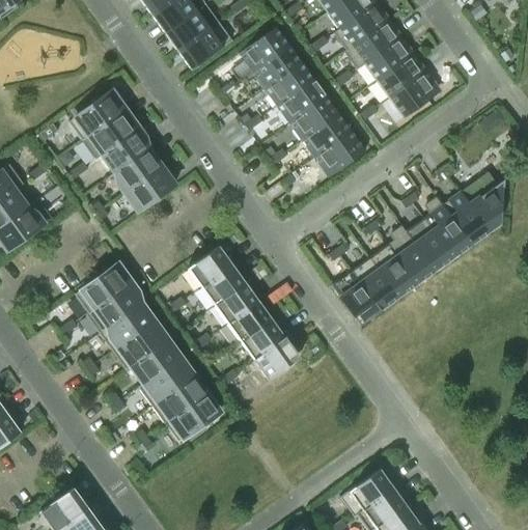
[(15,2),(18,0),(0,0),(0,15),(2,18),(18,6),(15,2)]
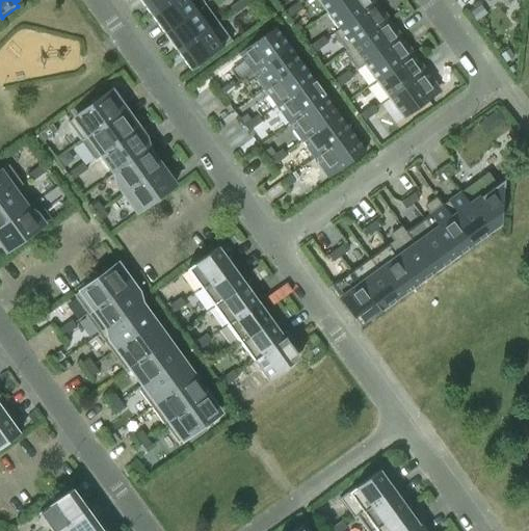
[(142,0),(152,14),(154,12),(172,0),(142,0)]
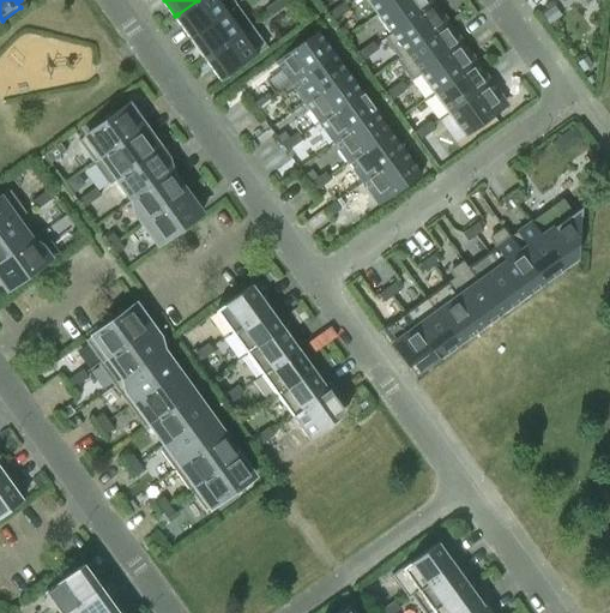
[(198,0),(175,16),(191,37),(192,36),(239,2),(236,0),(198,0)]
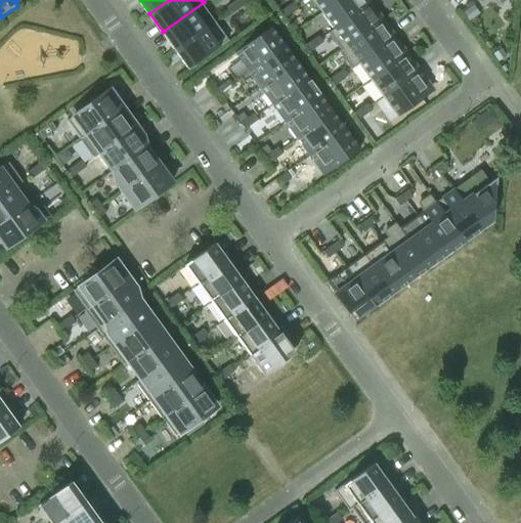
[(247,3),(245,0),(236,0),(235,1),(241,8),(247,3)]
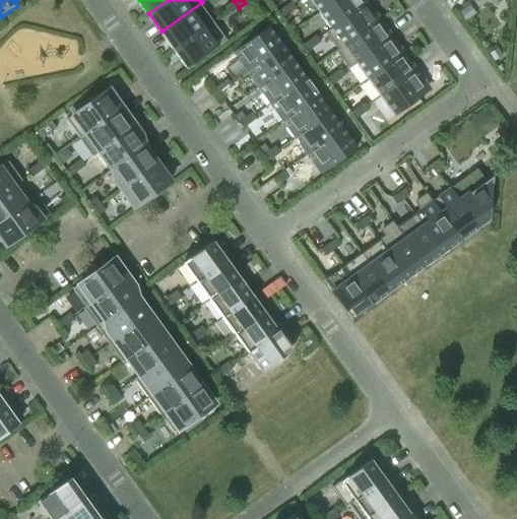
[(299,7),(297,4),(294,0),(287,5),(293,12),(299,7)]
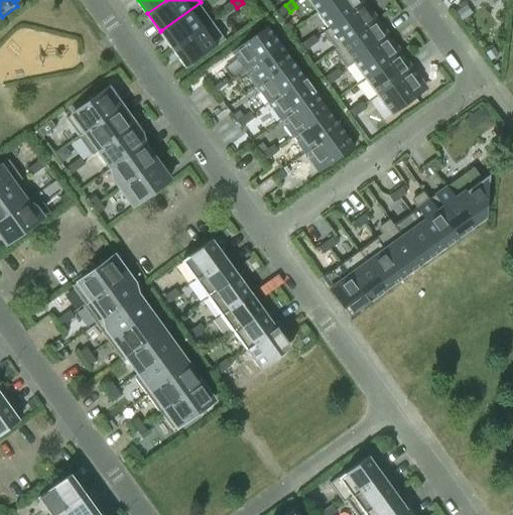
[(311,0),(319,10),(334,0),(311,0)]
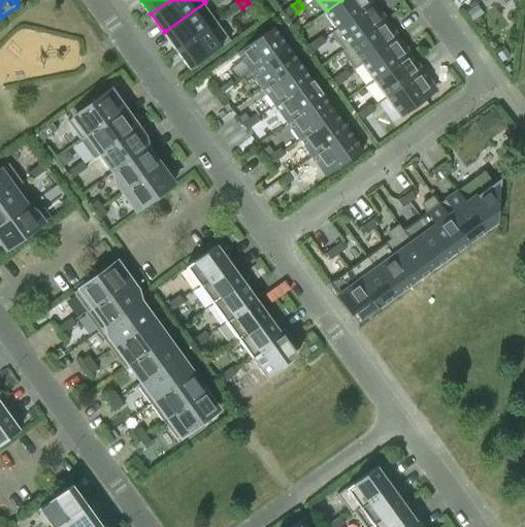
[(333,32),(375,2),(374,1),(370,4),(367,0),(341,0),(327,10),(338,28),(333,32)]
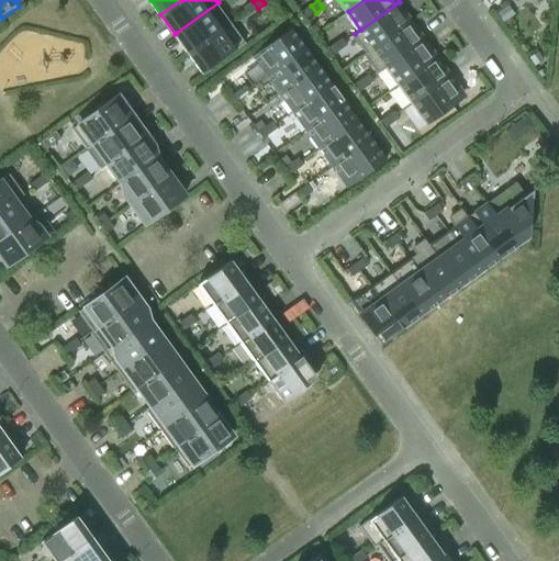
[(258,9),(253,1),(246,7),(250,13),(258,9)]
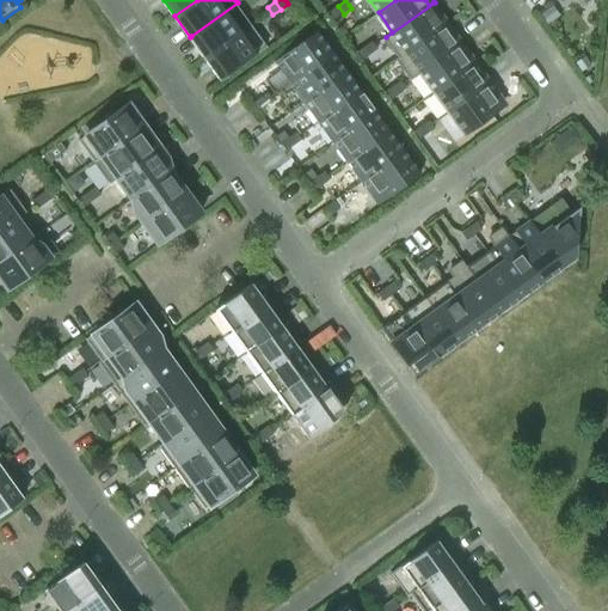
[(191,36),(190,37),(206,57),(207,56),(252,24),(238,2),(228,10),(191,36)]
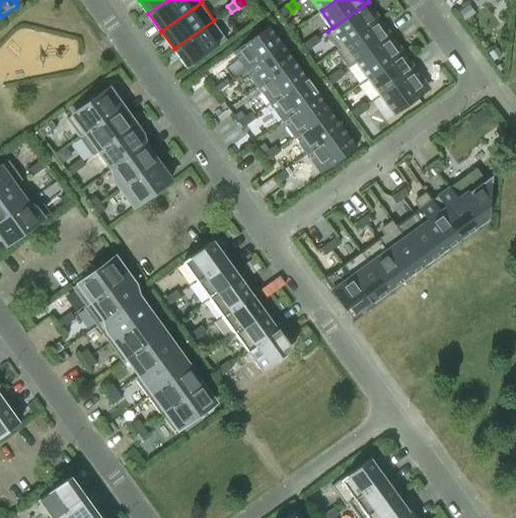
[(338,50),(381,18),(380,17),(376,20),(370,12),(374,9),(369,2),(327,31),(340,48),(337,50),(338,50)]
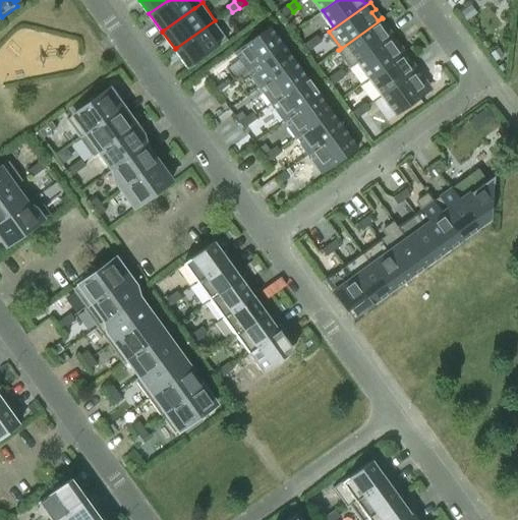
[(473,4),(464,11),(469,19),(479,12),(473,4)]
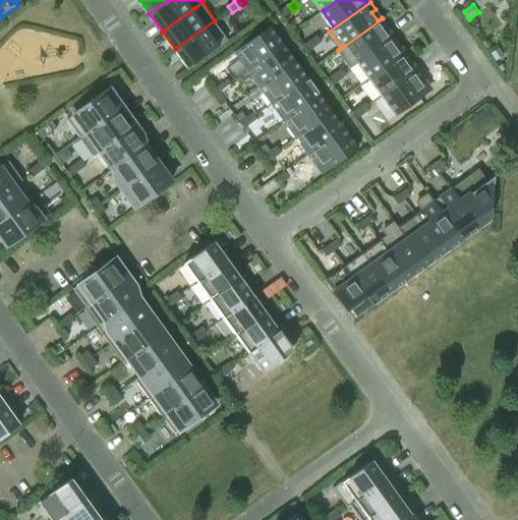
[(293,12),(288,5),(281,10),(286,16),(293,12)]
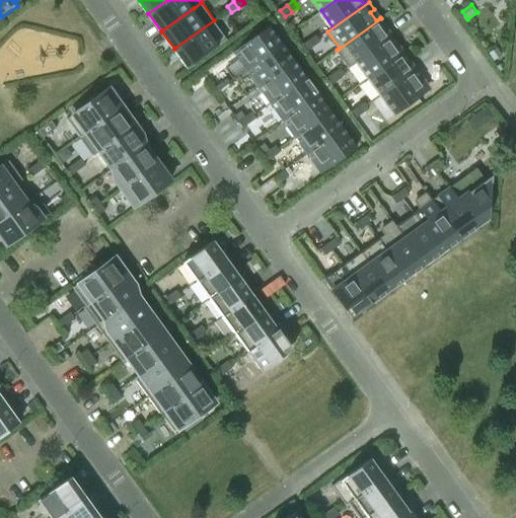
[(350,67),(393,35),(392,34),(388,38),(382,28),(386,25),(381,18),(338,50),(350,67)]
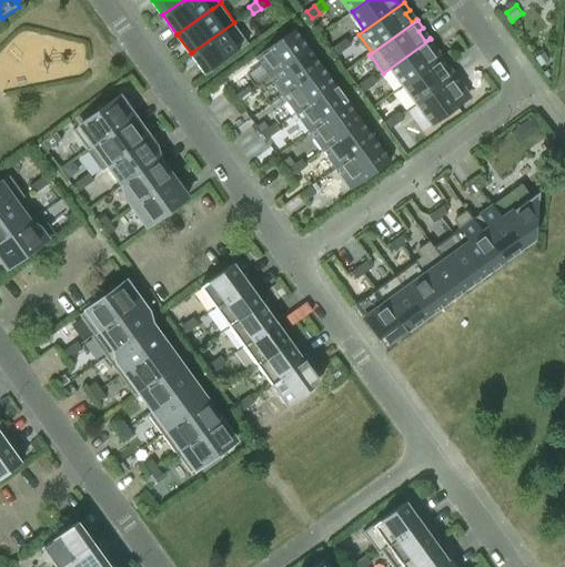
[(192,52),(191,53),(205,74),(212,69),(249,42),(234,22),(192,52)]
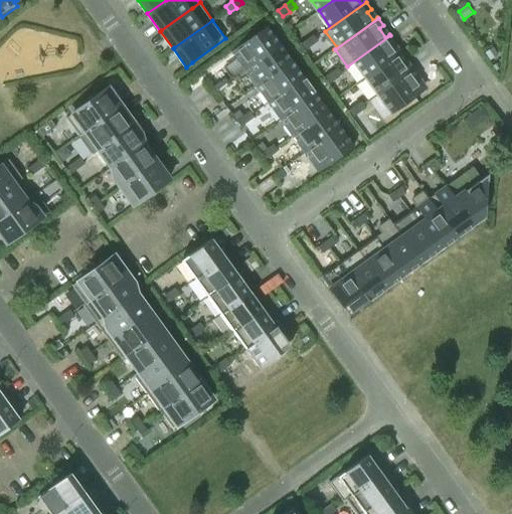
[(246,67),(282,42),(269,25),(233,50),(239,58),(243,55),(249,64),(245,67),(246,67)]
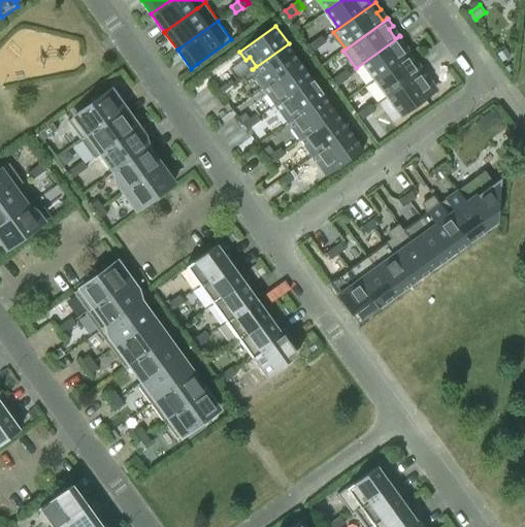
[(328,41),(326,38),(323,34),(317,39),(321,46),(328,41)]
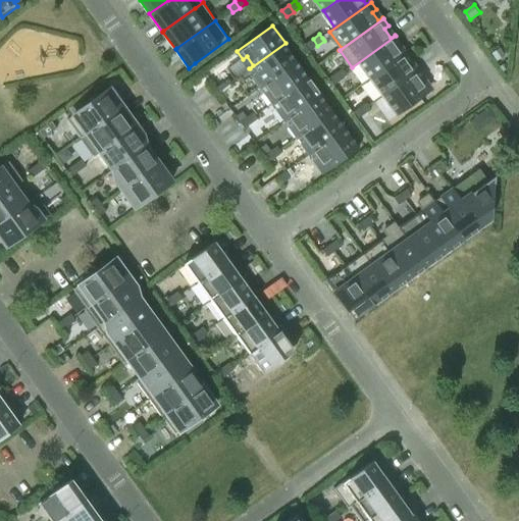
[(372,79),(408,52),(407,51),(403,54),(397,46),(401,43),(396,36),(352,67),(352,68),(360,62),(372,79)]
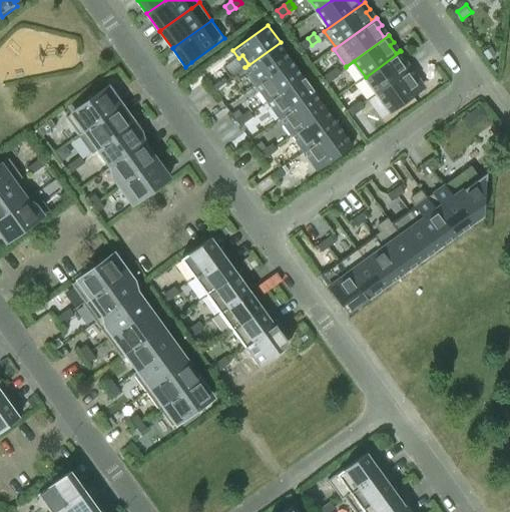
[(312,45),(308,38),(301,43),(306,49),(312,45)]
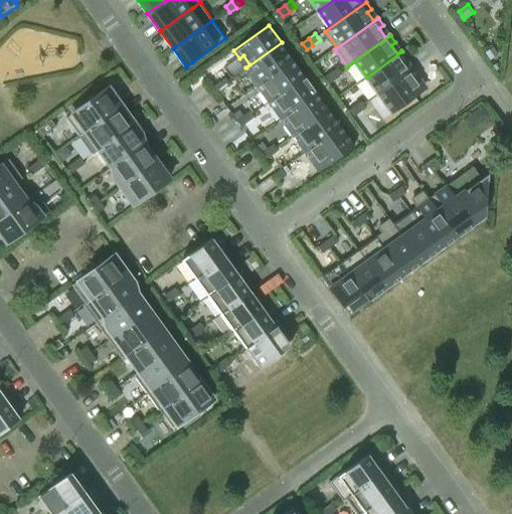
[(259,84),(294,59),(282,42),(246,67),(259,84)]
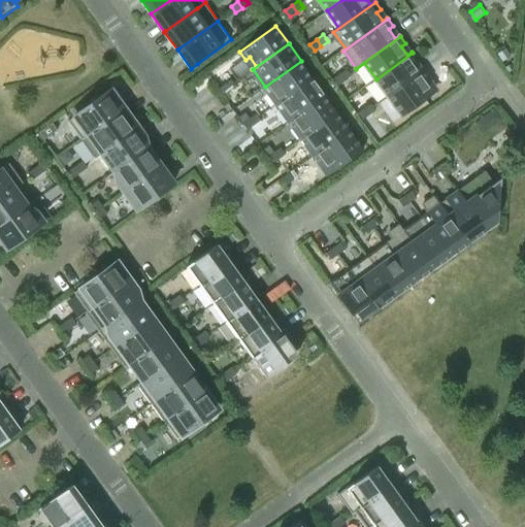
[(389,96),(425,70),(424,69),(420,72),(414,63),(418,60),(413,53),(376,79),(389,96)]
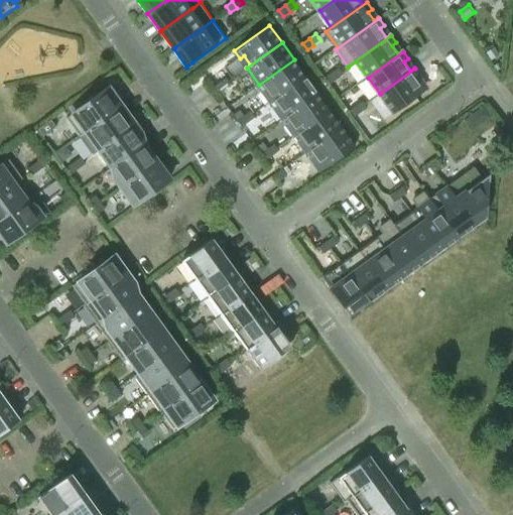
[(271,102),(306,76),(294,59),(259,85),(263,92),(268,89),(274,98),(270,101),(271,102)]
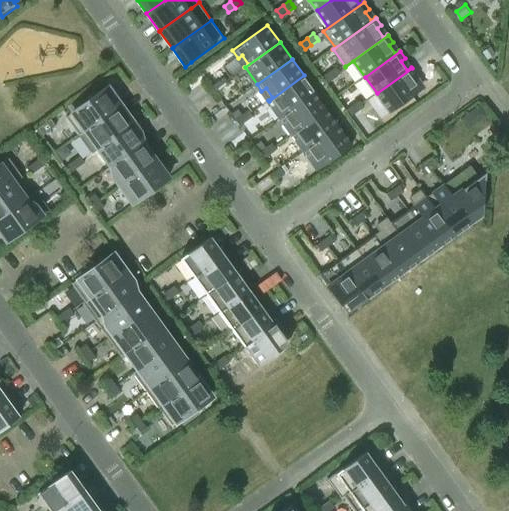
[(342,73),(339,70),(337,67),(331,71),(335,78),(342,73)]
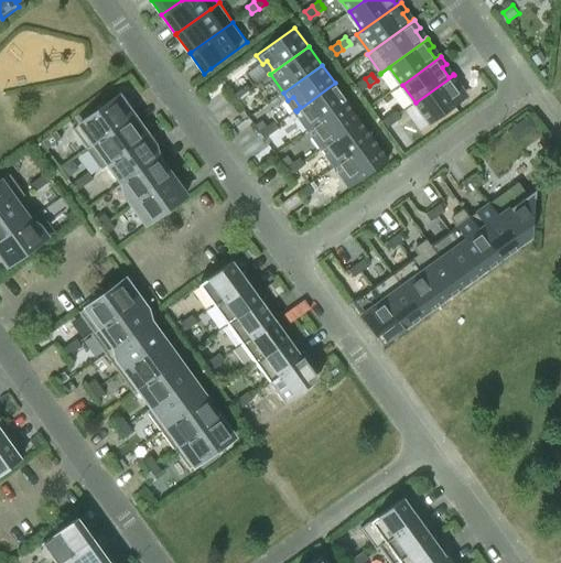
[(456,105),(464,99),(454,85),(457,83),(459,83),(460,83),(454,75),(416,103),(431,125),(456,105)]
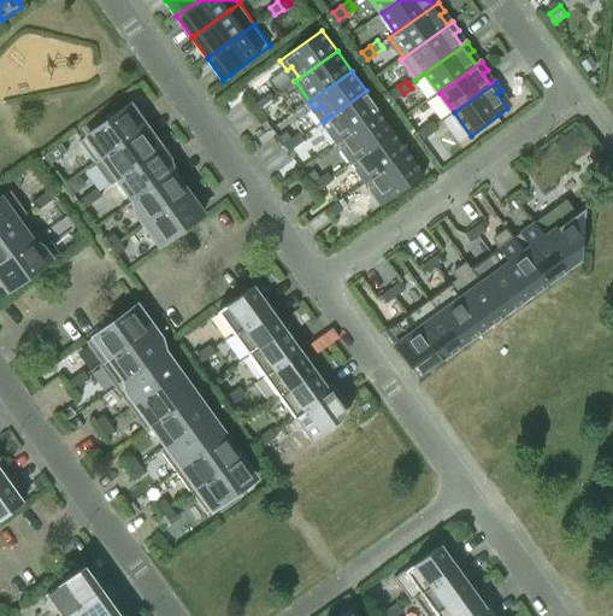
[(404,94),(399,86),(390,92),(396,99),(404,94)]
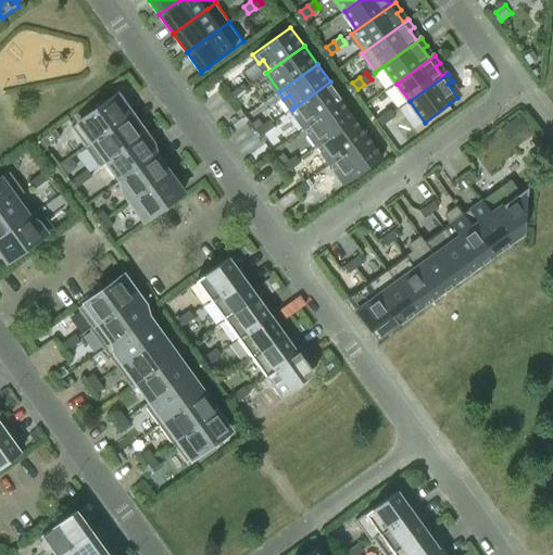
[(304,127),(343,100),(330,82),(292,110),(297,116),(301,113),(309,123),(304,126),(304,127)]
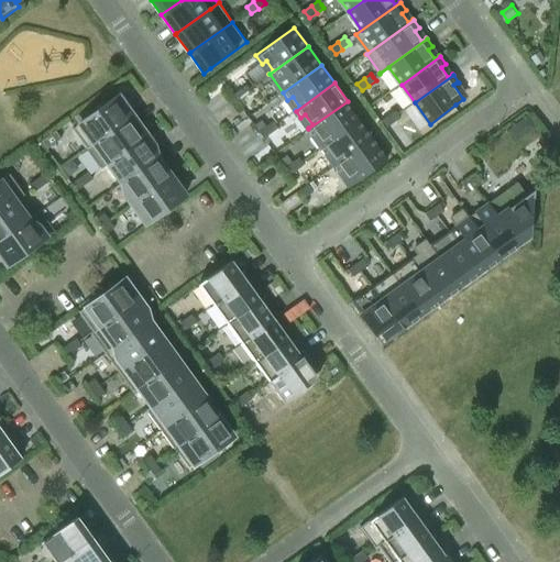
[(253,91),(251,87),(249,84),(241,89),(246,96),(253,91)]
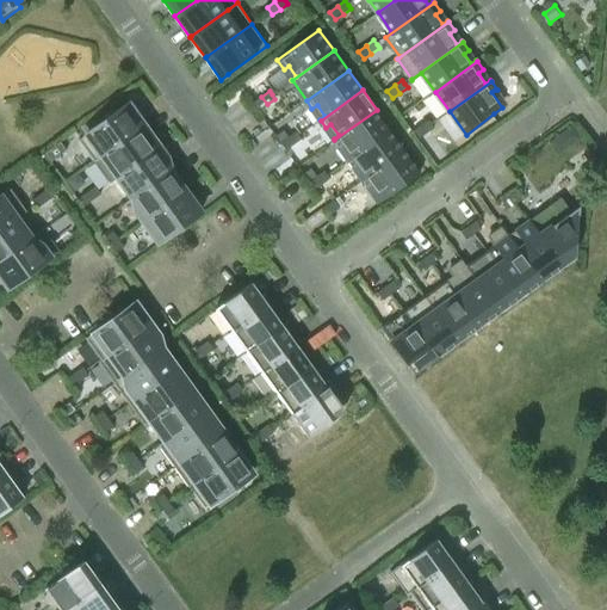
[(267,104),(261,97),(254,103),(259,110),(267,104)]
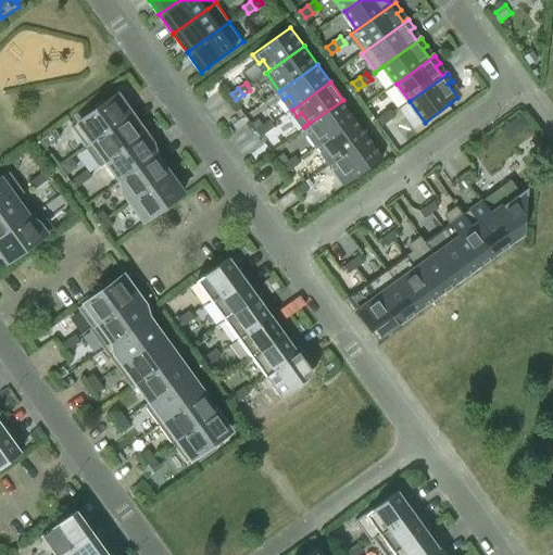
[(87,146),(129,115),(123,106),(127,103),(120,92),(92,113),(89,109),(77,116),(80,121),(73,126),(87,146)]
